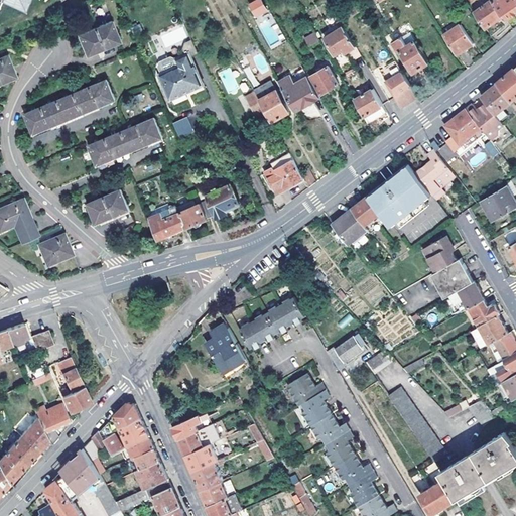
[(0,0),(0,6),(3,1),(25,12),(30,0),(0,0)]
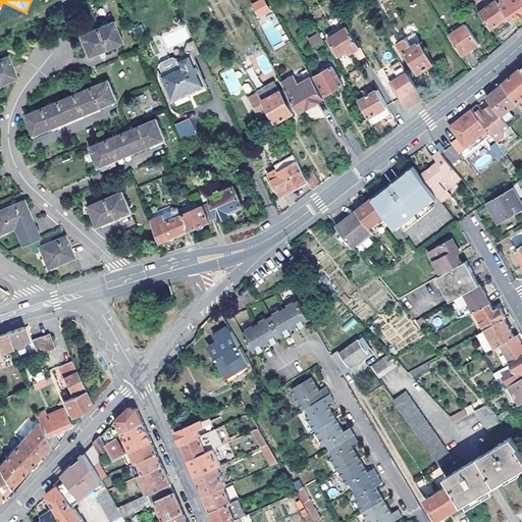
[(269,10),(263,0),(252,6),(258,16),(269,10)]
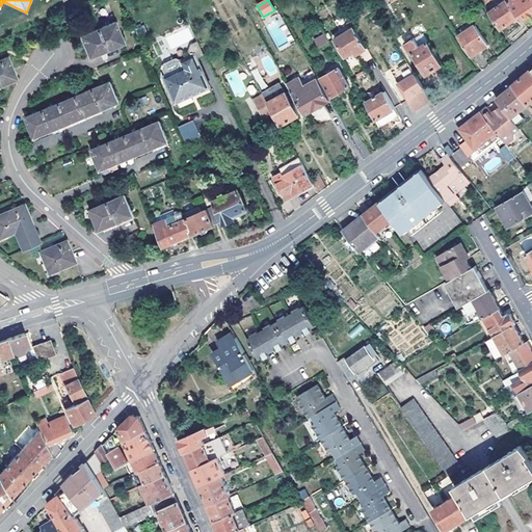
[(509,2),(508,0),(506,0),(489,12),(501,29),(520,16),(509,2)]
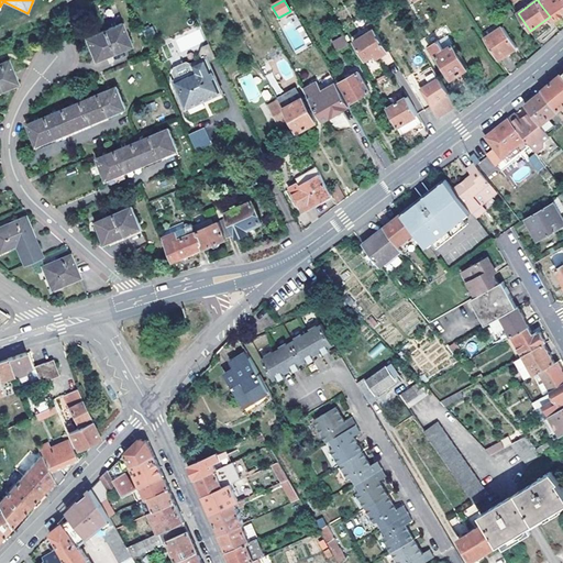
[(562,0),(541,0),(539,2),(550,17),(553,22),(562,13),(562,0)]
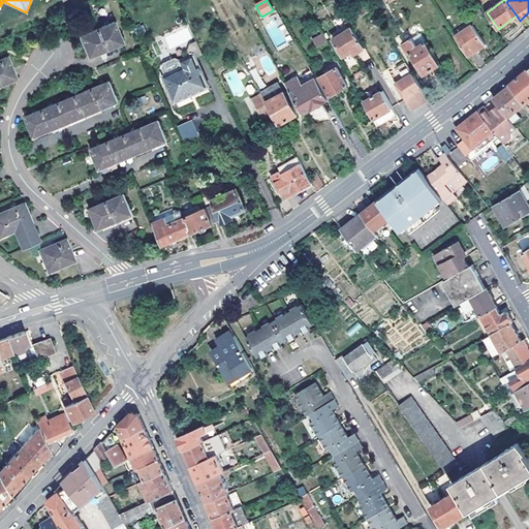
[(483,11),(479,7),(470,13),(474,18),(483,11)]
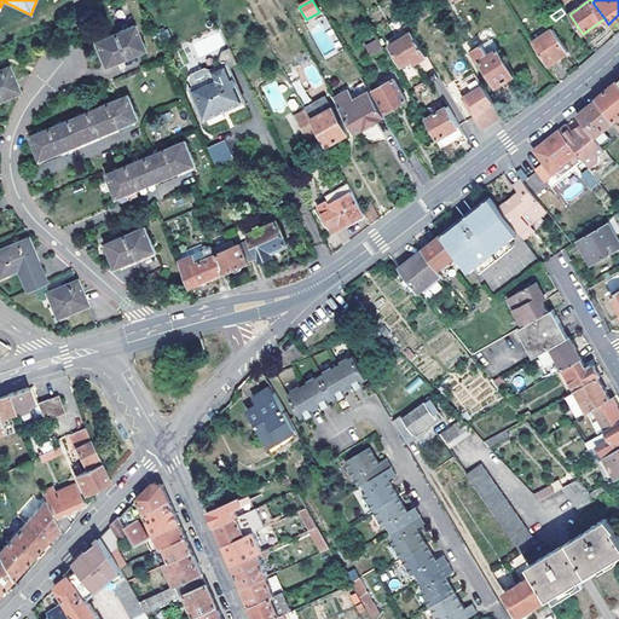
[(307,25),(323,58),(341,48),(325,17),(307,25)]
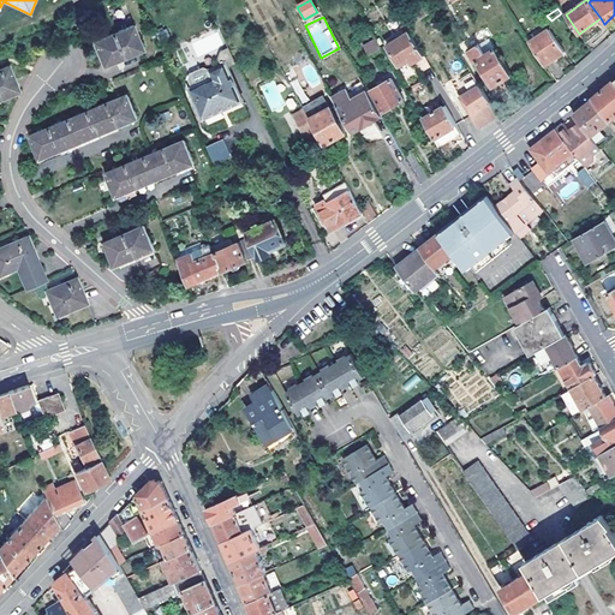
[(132,24),(113,33),(124,55),(143,47),(132,24)]
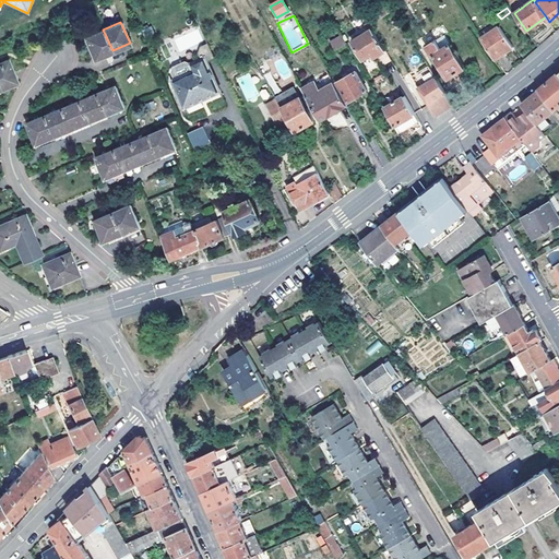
[(500,26),(484,38),(497,59),(514,47),(500,26)]
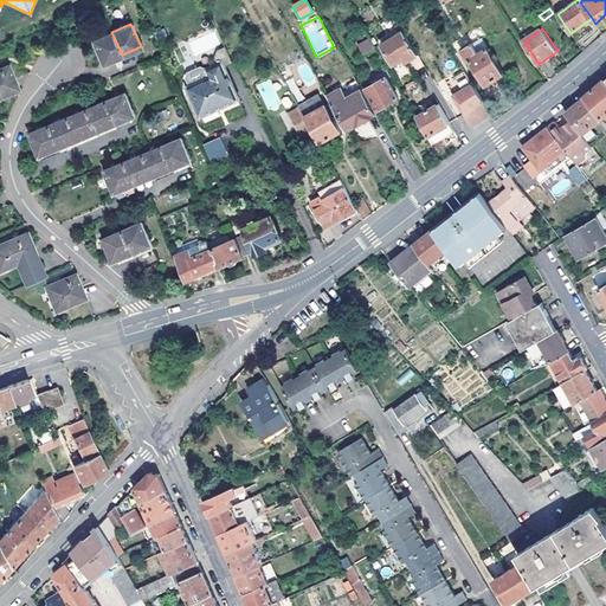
[(405,62),(418,55),(404,31),(382,44),(394,63),(404,58),(405,62)]
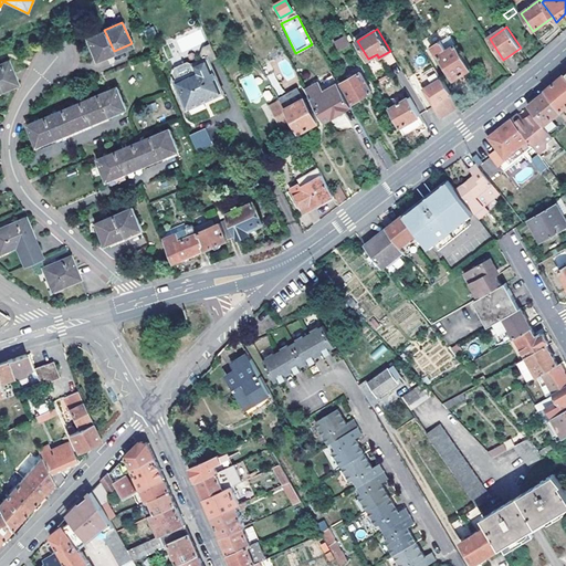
[(87,37),(96,59),(114,51),(104,30),(87,37)]
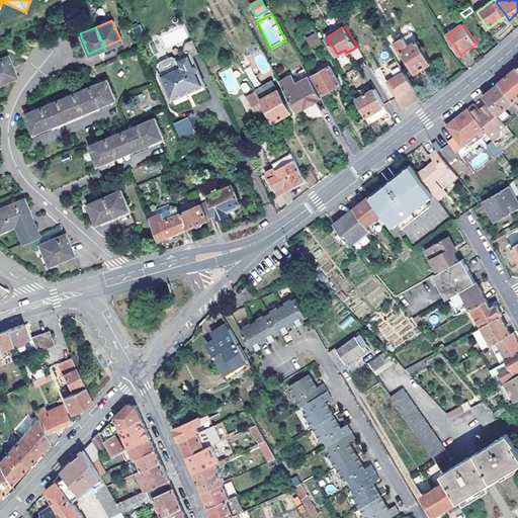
[(413,31),(405,36),(410,46),(419,40),(413,31)]
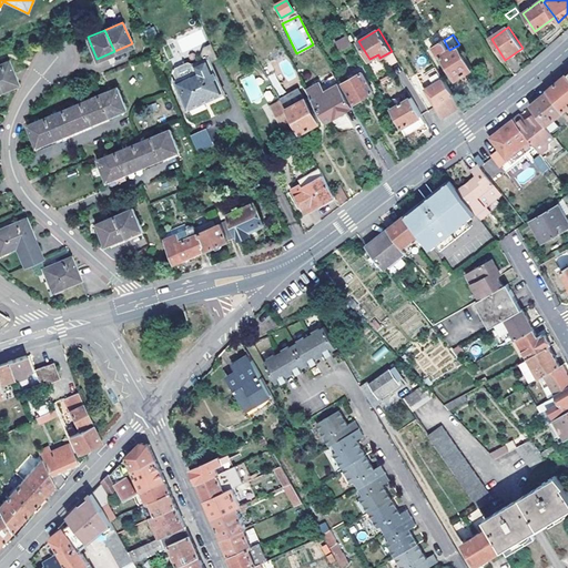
[(352,46),(347,37),(335,43),(341,51),(352,46)]
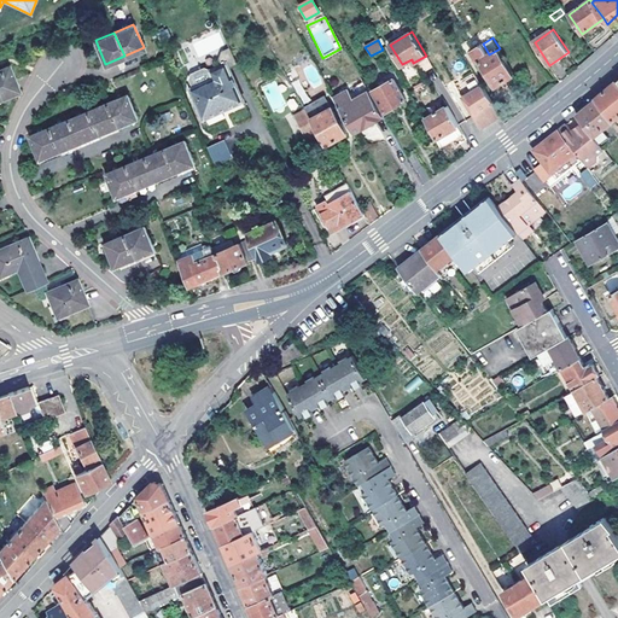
[(497,86),(516,74),(500,48),(489,54),(483,44),(482,42),(472,50),(479,60),(481,60),(497,86)]
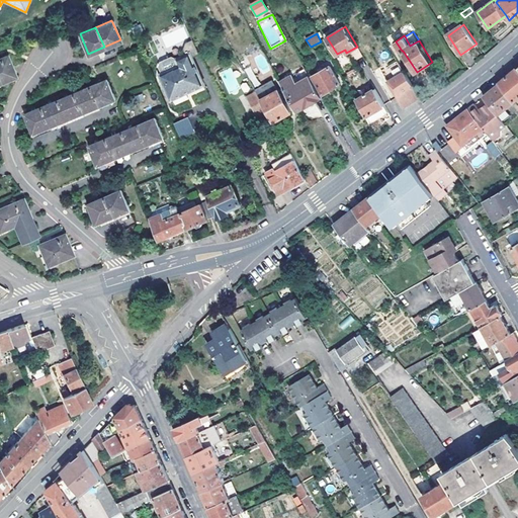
[(263,53),(261,49),(251,54),(253,58),(258,56),(263,53)]
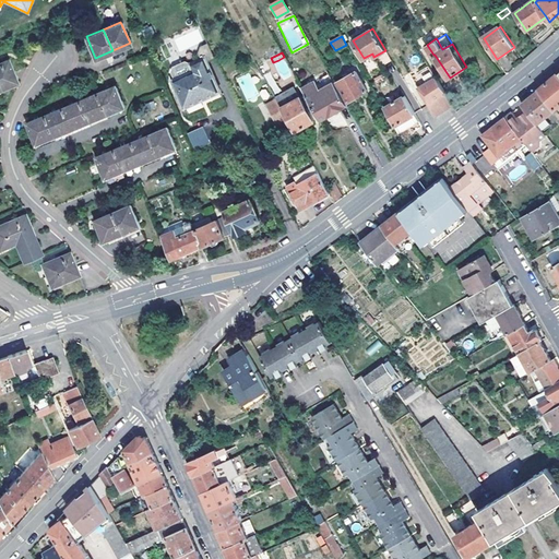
[(293,72),(284,57),(278,60),(287,75),(293,72)]
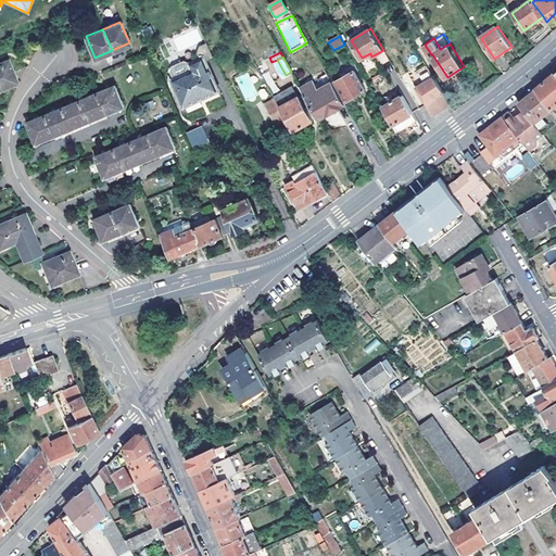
[(219,91),(203,58),(189,64),(192,71),(173,80),(185,108),(219,91)]
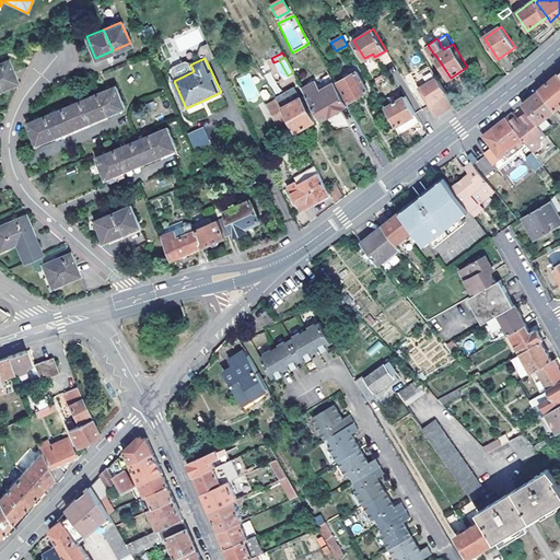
[(0,90),(19,82),(9,60),(0,63),(0,90)]
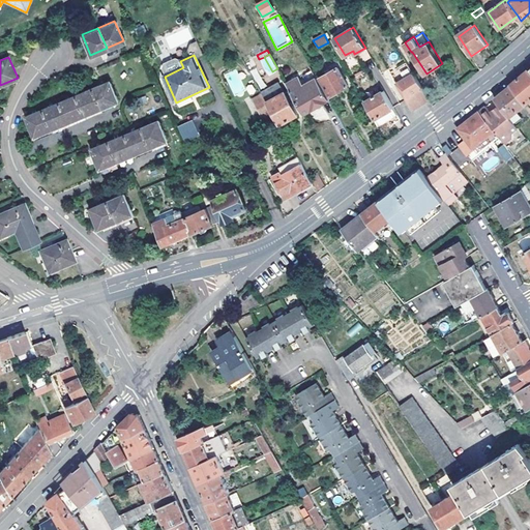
[(264,57),(259,59),(268,74),(272,71),(264,57)]
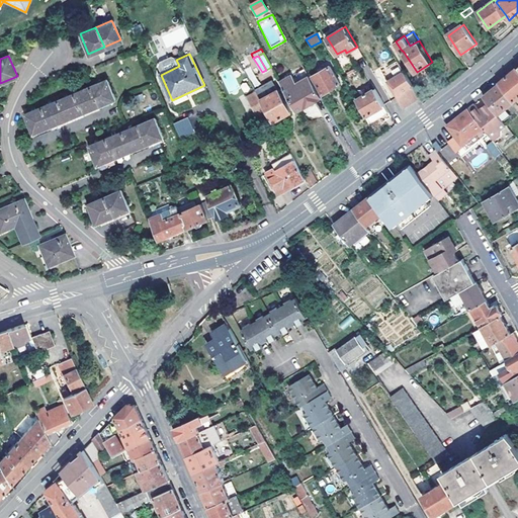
[(236,76),(234,67),(220,71),(227,94),(240,91),(236,76)]
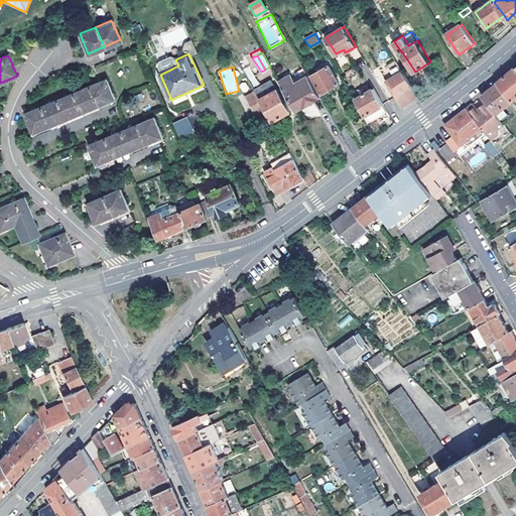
[(339,85),(329,67),(312,77),(323,94),(339,85)]
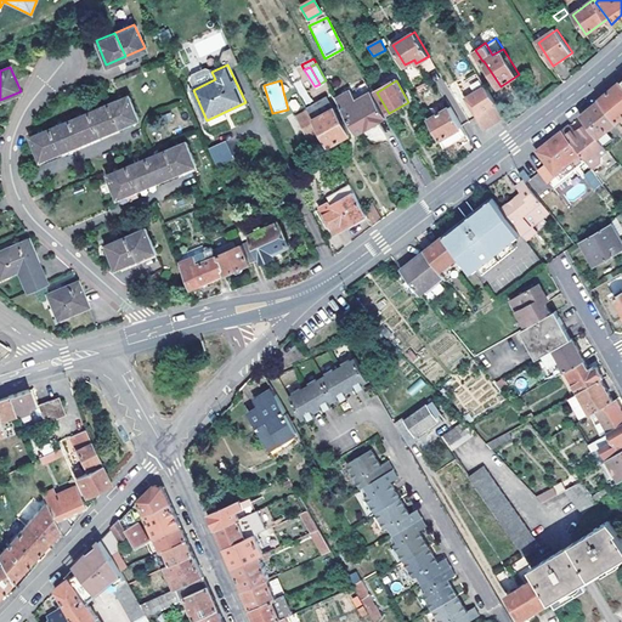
[(365,82),(337,99),(356,134),(385,117),(365,82)]
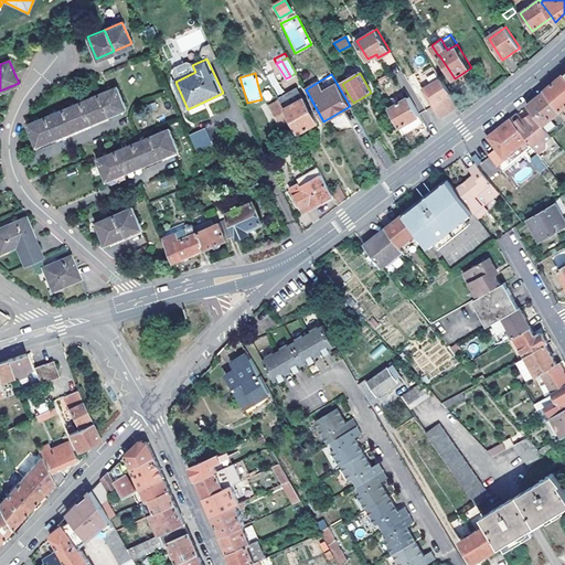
[(564,74),(563,77),(545,92),(561,112),(564,107),(564,74)]
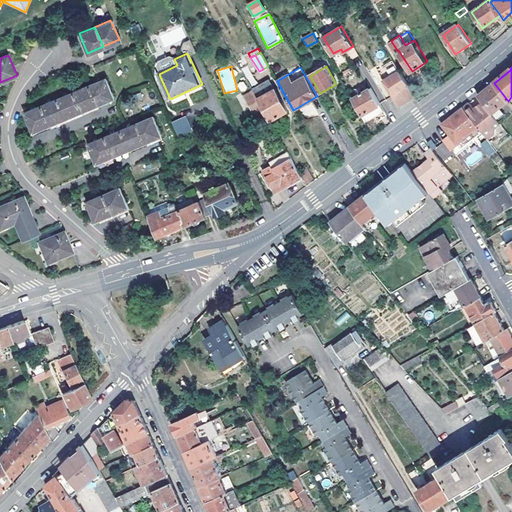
[(382,81),(399,106),(415,96),(399,70),(382,81)]
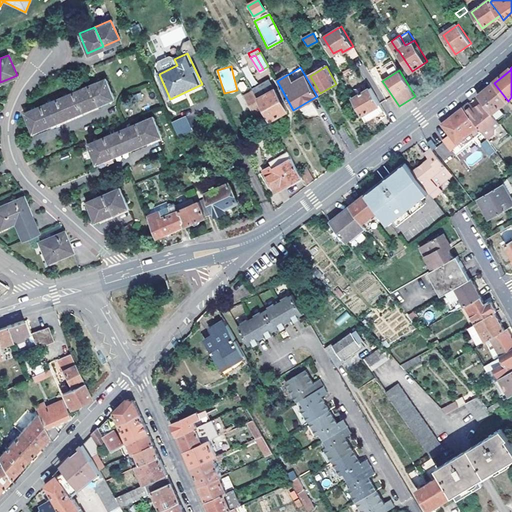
[(107,78),(90,85),(98,105),(115,98),(107,78)]
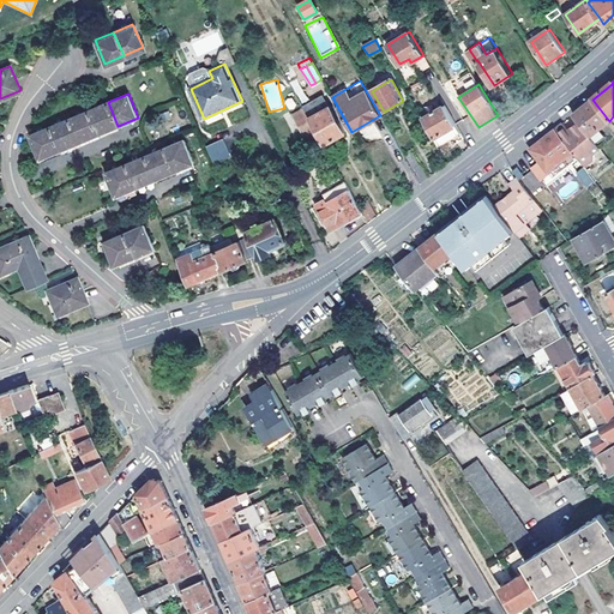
[(575,114),(581,122),(590,136),(609,121),(593,100),(584,107),(575,114)]
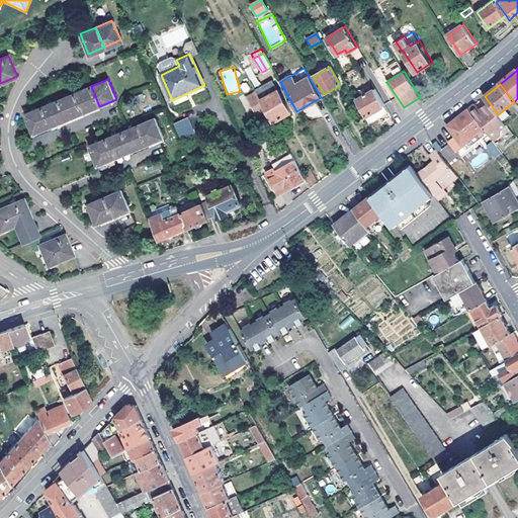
[(91,86),(75,93),(83,113),(99,106),(91,86)]
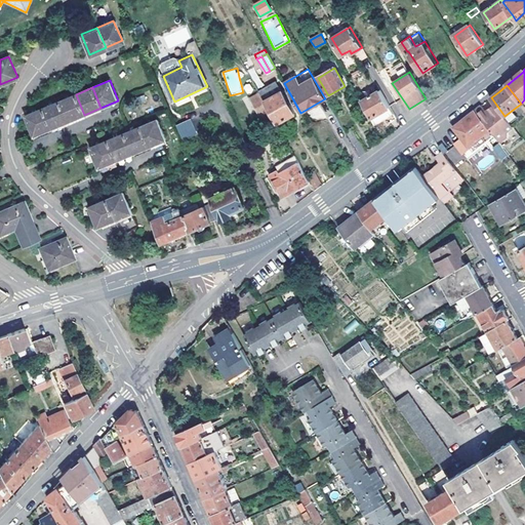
[(387,124),(396,119),(378,90),(361,102),(374,125),(380,122),(384,120),(387,124)]
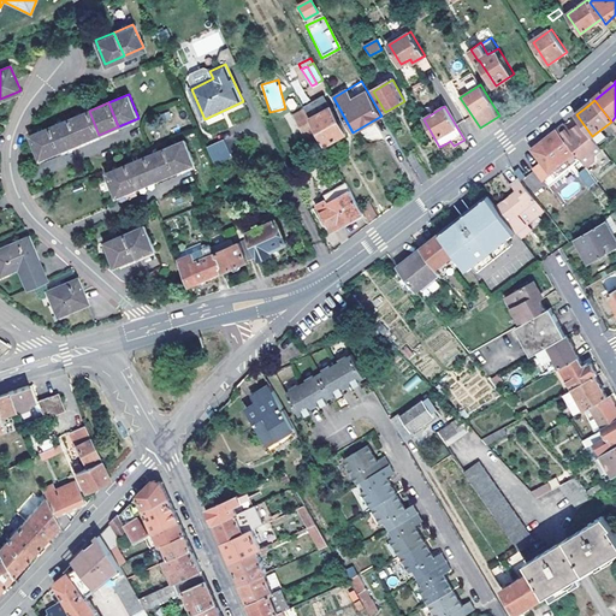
[(332,108),(312,120),(320,136),(327,147),(347,135),(332,108)]
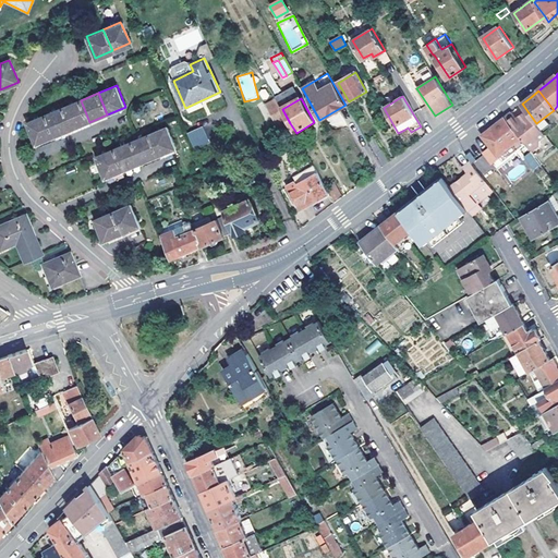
[(81,100),(64,108),(73,129),(89,122),(81,100)]
